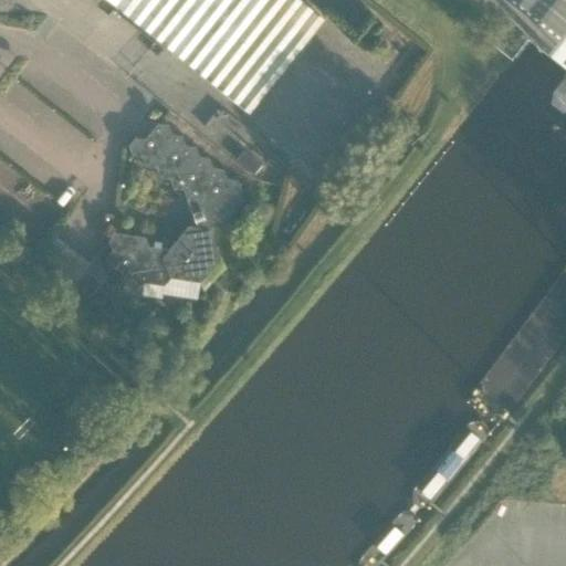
[(107,0),(248,113),(324,19),(300,0),(107,0)]
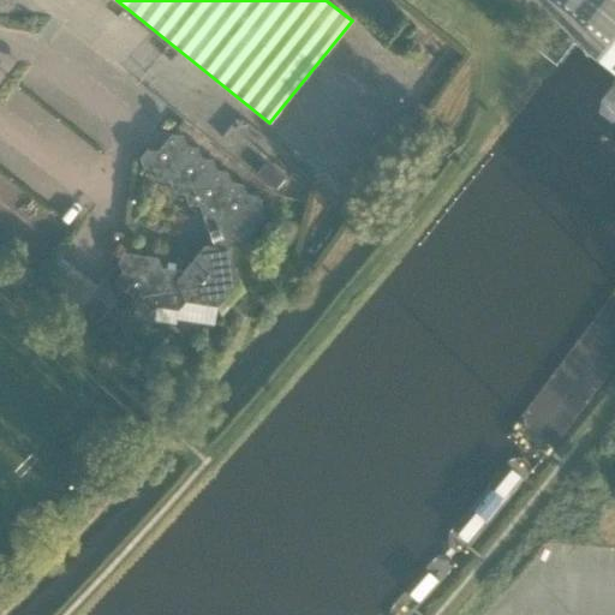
[(598,100),(597,114),(610,125),(614,121),(614,73),(609,82),(611,84),(598,100)]
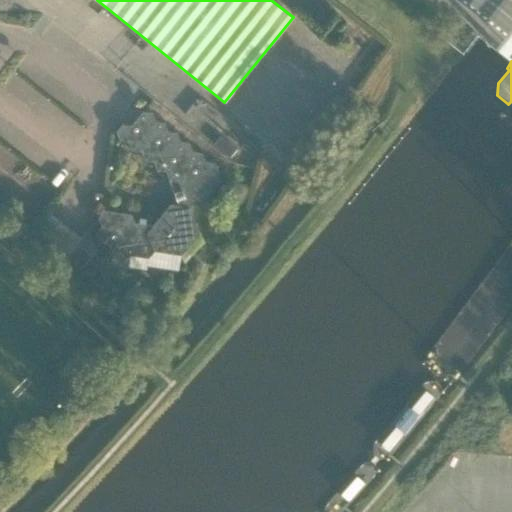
[(111,254),(136,257),(148,258),(154,251),(182,255),(199,233),(190,207),(195,200),(204,202),(221,180),(214,162),(206,161),(202,152),(193,151),(190,142),(180,141),(177,132),(168,131),(165,122),(155,121),(152,113),(143,111),(131,126),(122,124),(116,132),(120,140),(129,141),(132,150),(141,151),(144,160),(153,161),(157,170),(166,171),(170,180),(179,181),(185,198),(179,205),(171,204),(153,225),(136,223),(132,213),(104,210),(98,218),(101,226),(95,234),(99,243),(108,245),(111,254)]
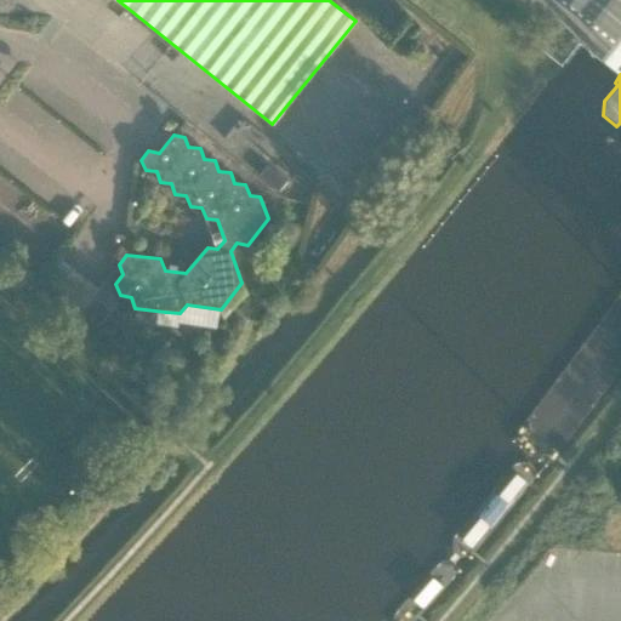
[(258,175),(278,191),(285,181),(266,165),(258,175)]
